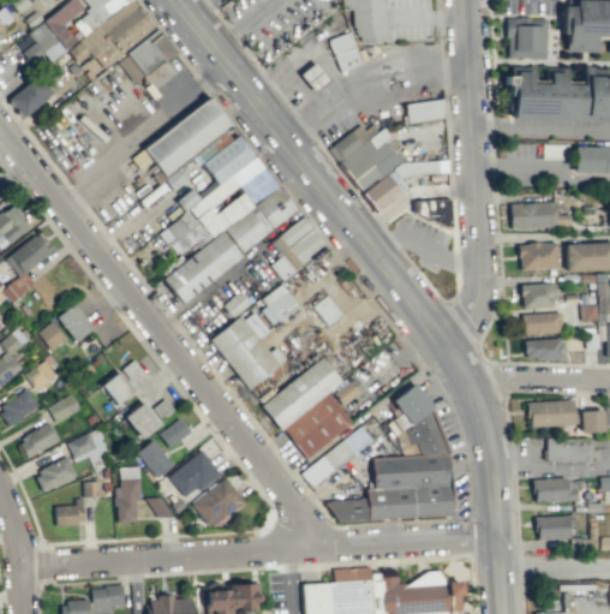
[(159,28),(135,0),(132,0),(71,51),(94,79),(159,28)]
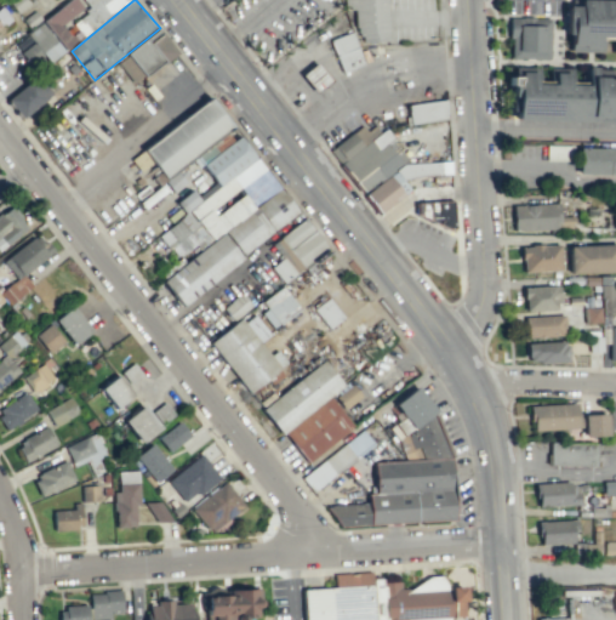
[(391,0),(392,41),(366,43),(366,37),(363,37),(363,33),(360,33),(360,27),(358,27),(358,10),(348,10),(348,0),(391,0)]
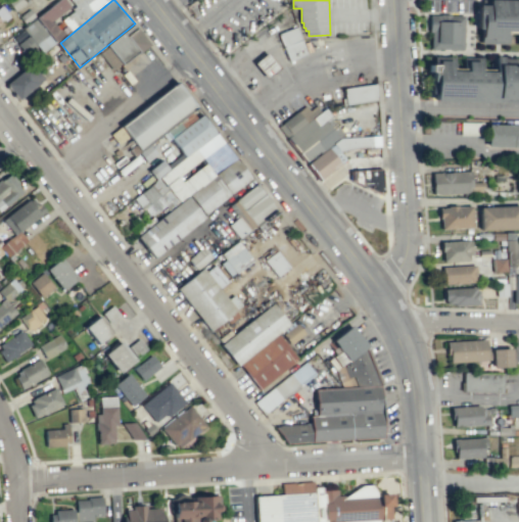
[(518,33),(511,33),(511,45),(484,45),(484,30),(480,30),(481,6),(491,6),(492,0),(518,0),(518,33)]
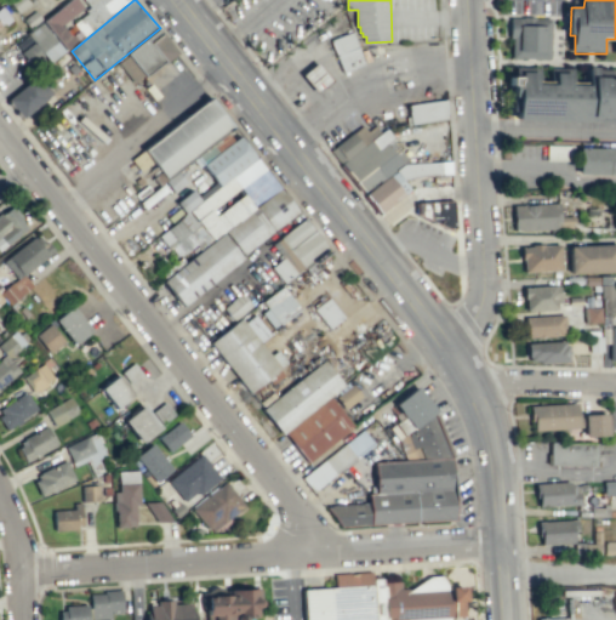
[(513,18),(554,18),(554,60),(514,60),(514,39),(512,39),(513,18)]
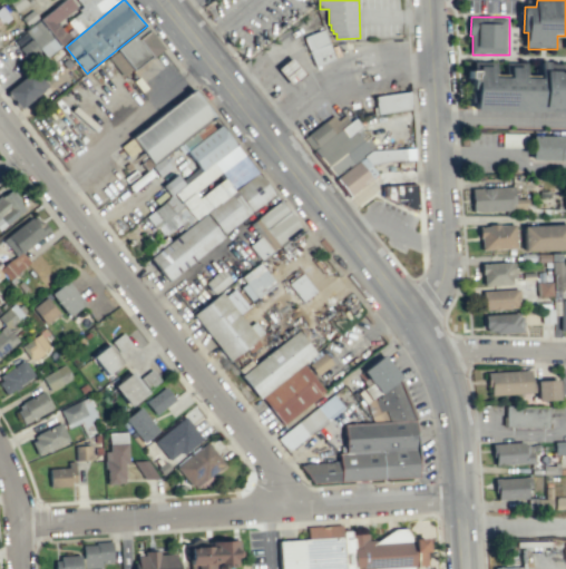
[(60,47),(42,22),(17,40),(35,66),(60,47)]
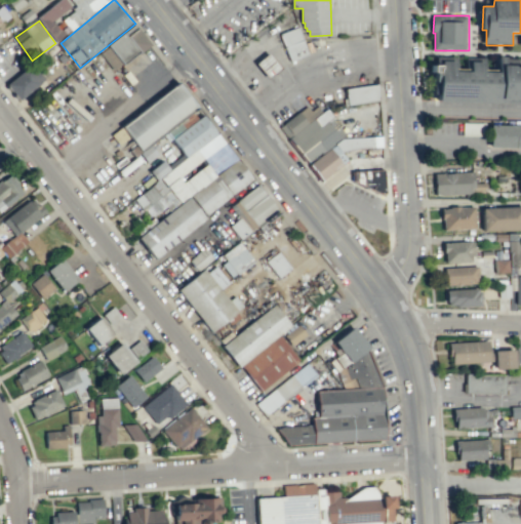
[(152,45),(137,26),(102,53),(116,72),(152,45)]
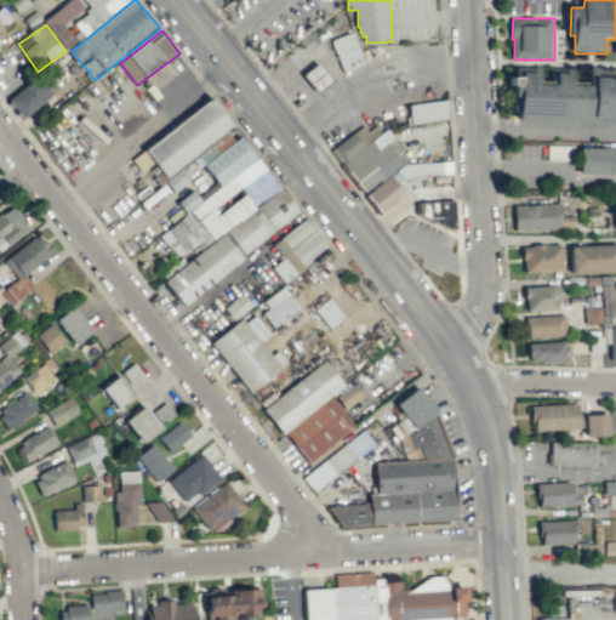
[(347,73),(368,66),(355,33),(335,40),(347,73)]
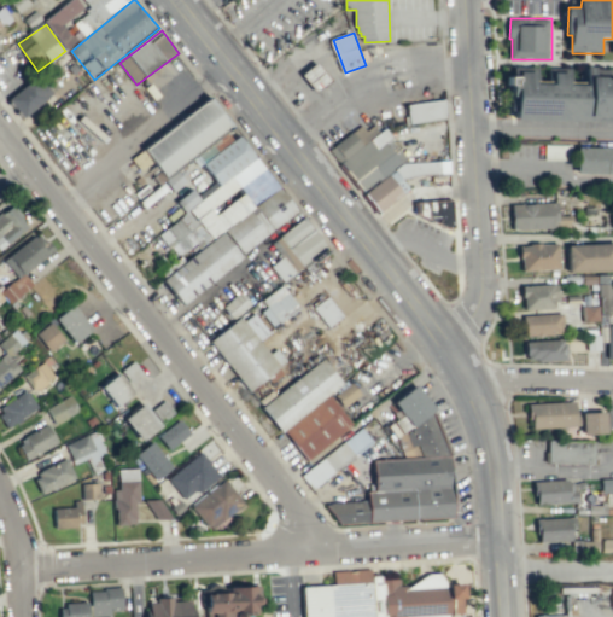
[(332,81),(319,63),(304,75),(317,92),(332,81)]
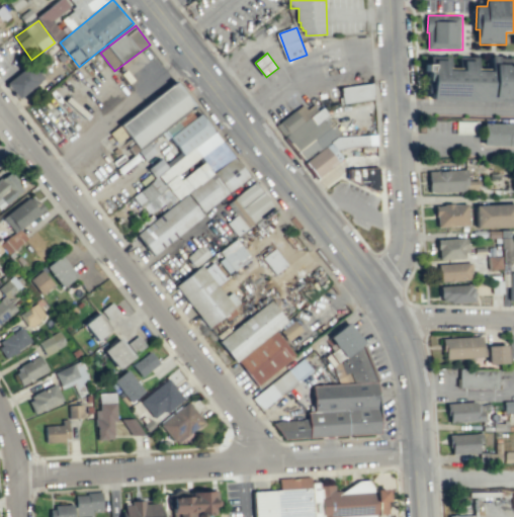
[(432,57),(432,65),(427,65),(427,71),(431,71),(430,94),(433,94),(433,102),(513,104),(513,66),(501,65),(501,57),(492,56),(492,69),(480,69),(481,59),(462,58),(461,69),(452,68),(452,57),(432,57)]
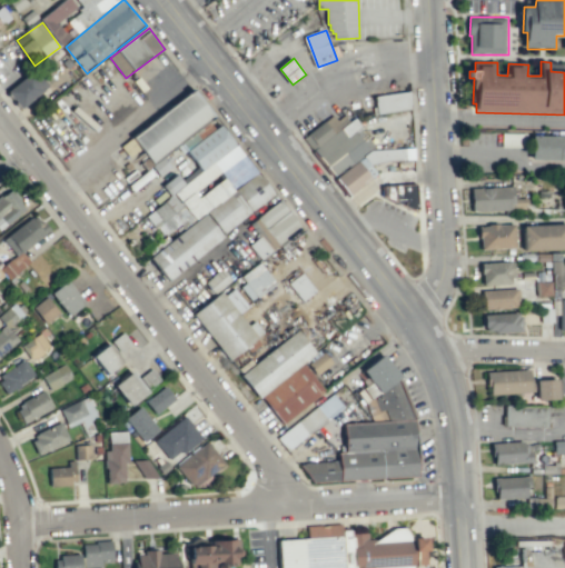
[(51,89),(38,71),(9,91),(22,109),(51,89)]
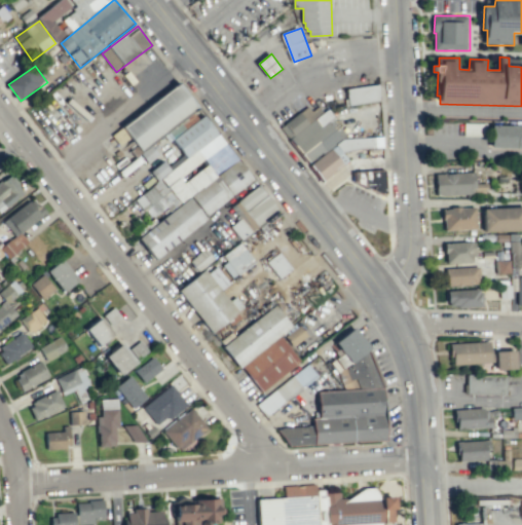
[(199,107),(181,82),(123,127),(143,152),(199,107)]
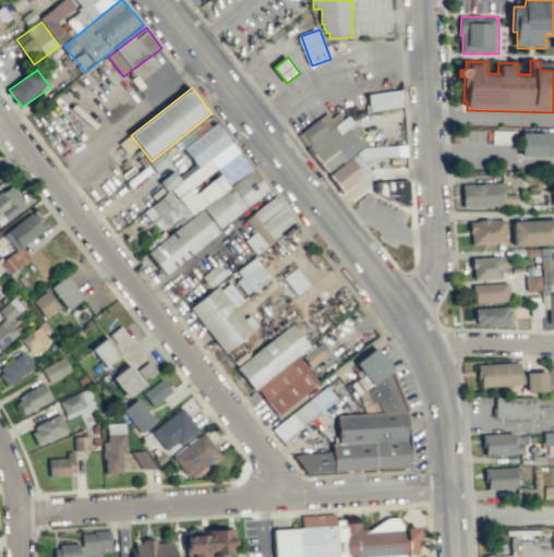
[(406,107),(405,91),(370,95),(372,112),(406,107)]
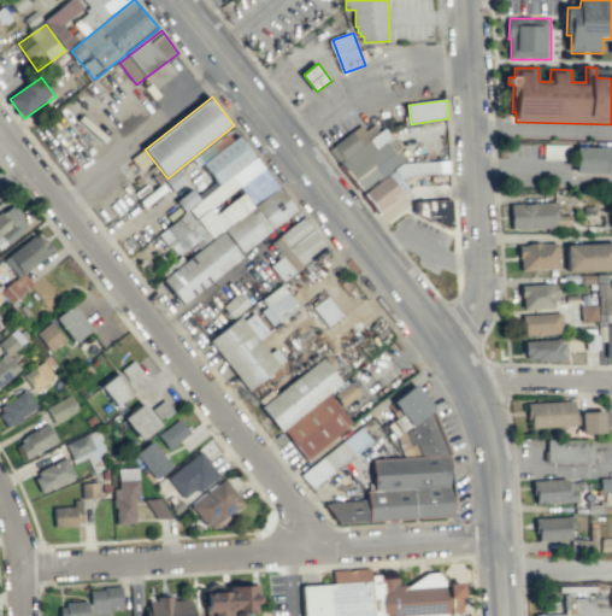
[(300,212),(242,134),(235,140),(228,132),(196,156),(218,185),(200,197),(195,191),(180,203),(189,215),(163,234),(181,258),(199,245),(202,248),(228,230),(245,253),(300,212)]
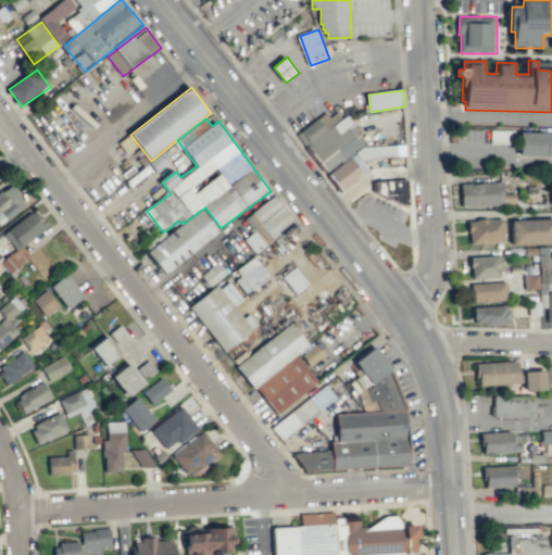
[(516,130),(516,144),(492,144),(492,130),(516,130)]
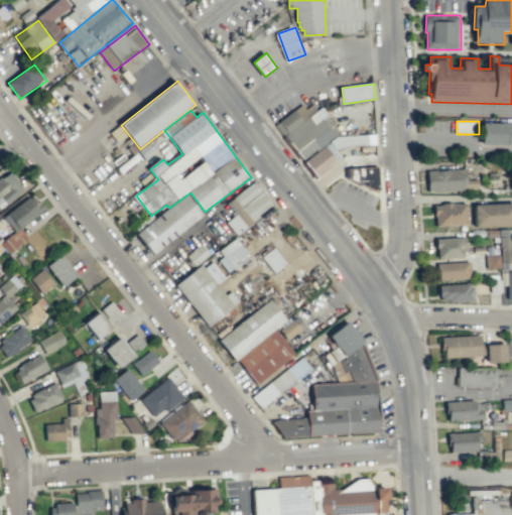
[(511,124),(484,124),(483,144),(511,144),(511,124)]
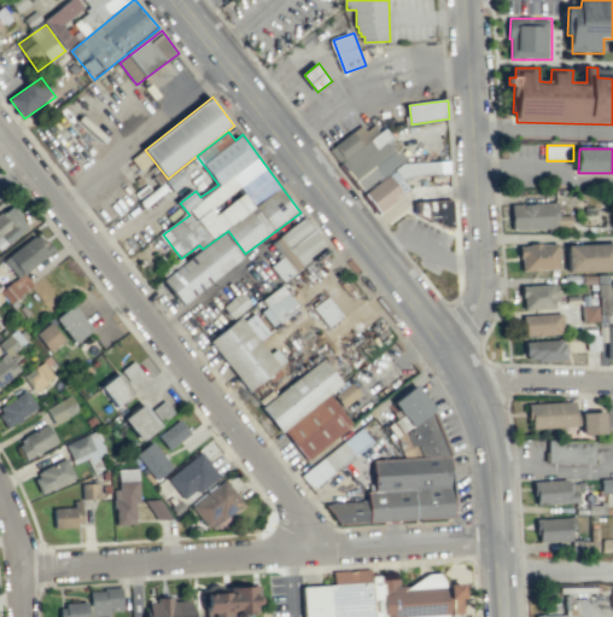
[(453,174),(451,161),(404,164),(396,169),(404,180),(425,175),(453,174)]
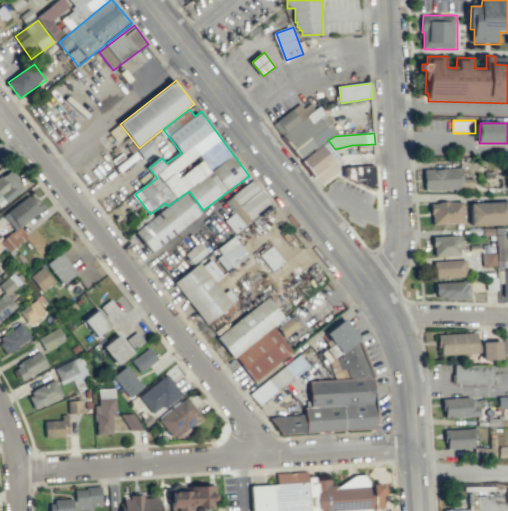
[(315,176),(341,156),(335,149),(328,140),(303,160),(315,176)]
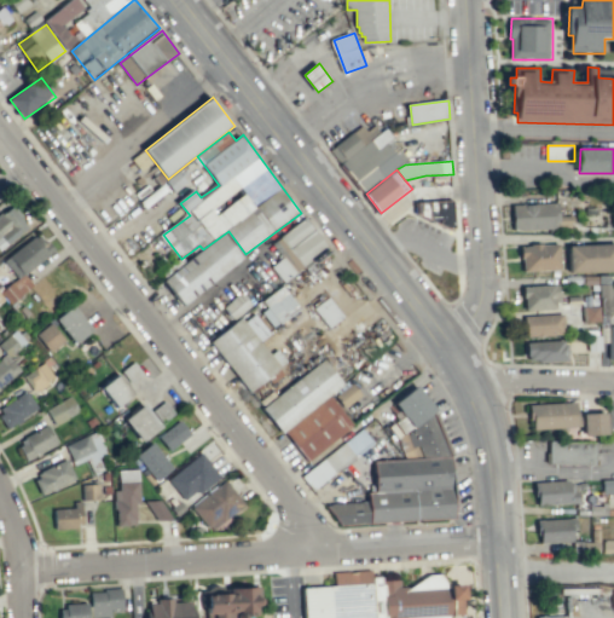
[(177,192),(189,184),(180,172),(168,182),(177,192)]
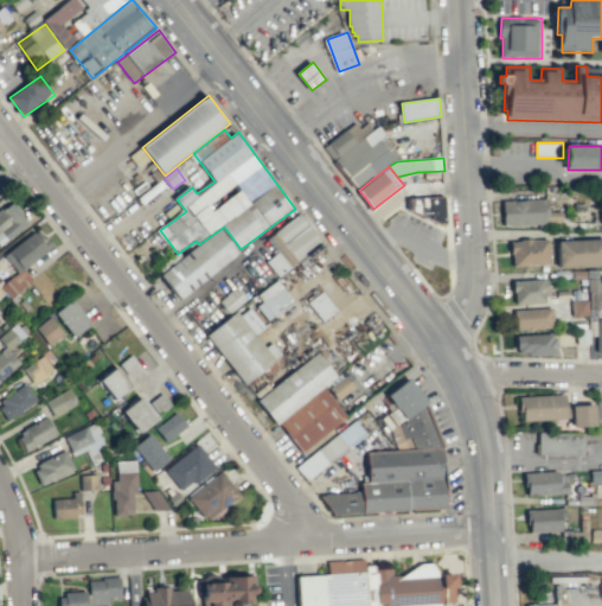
[(447,224),(441,225),(410,210),(410,199),(446,197),(447,224)]
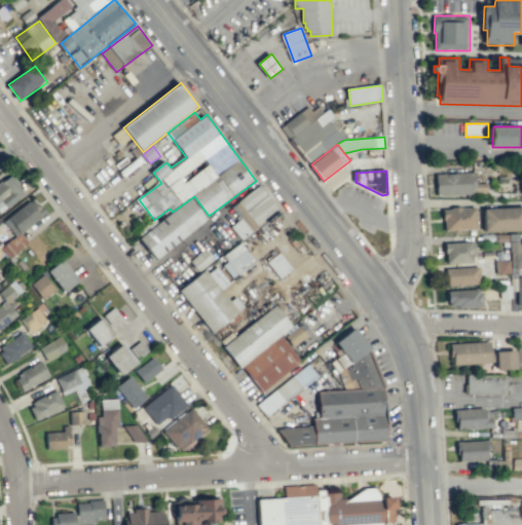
[(438,174),(439,196),(474,194),(474,189),(478,189),(477,173),(438,174)]
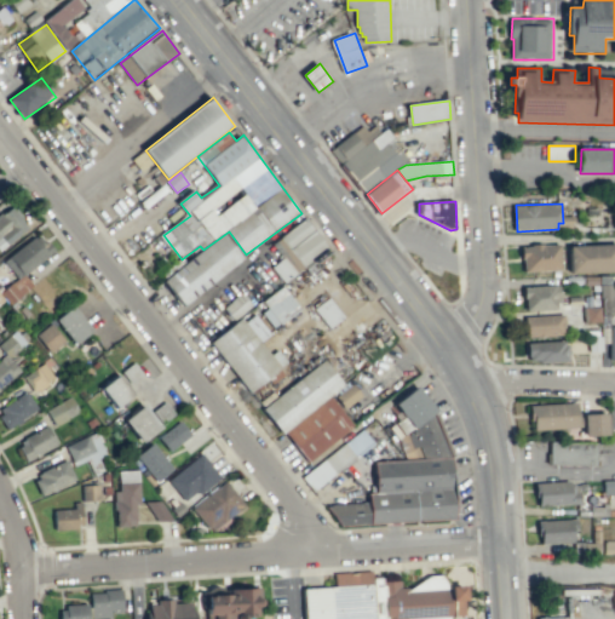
[(32,228),(13,207),(0,218),(0,248),(4,253),(32,228)]
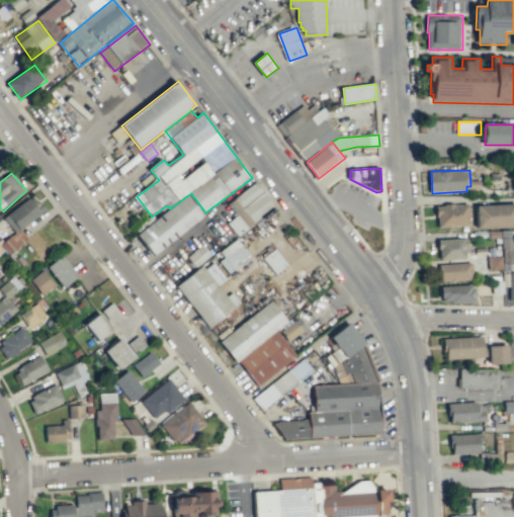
[(277,209),(257,183),(231,204),(240,216),(230,224),(241,238),(277,209)]
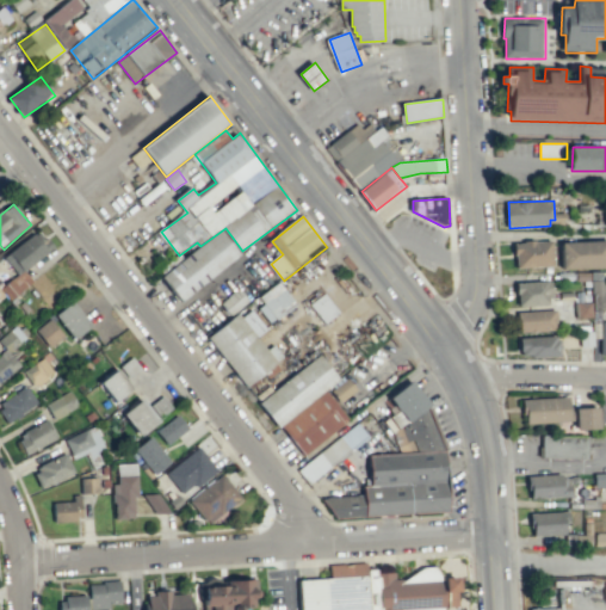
[(13,302),(36,282),(28,272),(56,248),(41,230),(7,259),(20,275),(2,289),(13,302)]
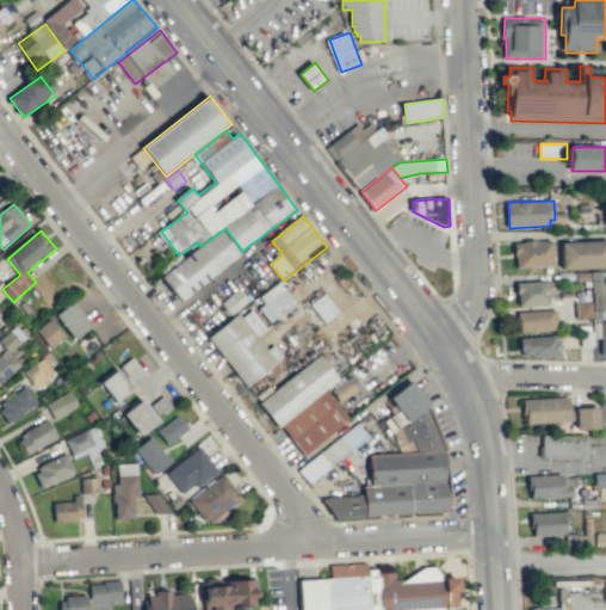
[(183,302),(242,254),(223,230),(164,277),(183,302)]
